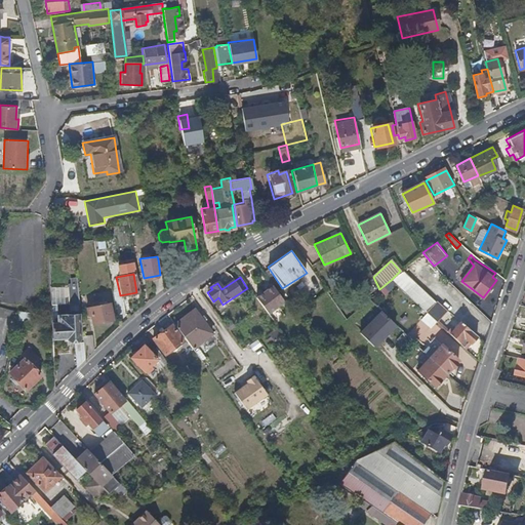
[(70,304),(77,303),(76,278),(68,278),(70,304)]
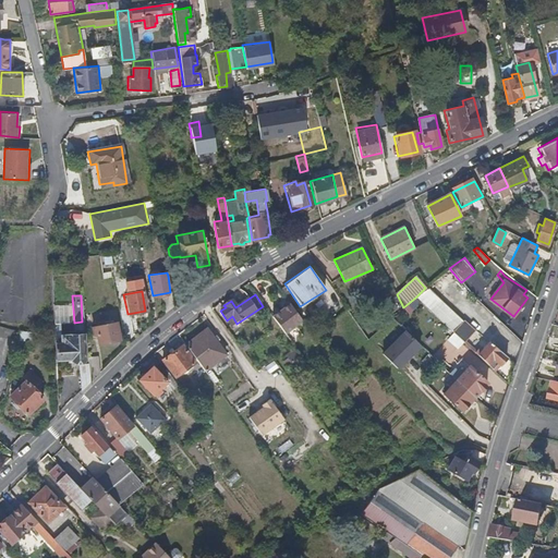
[(302,320),(288,302),(282,306),(283,307),(273,316),(284,332),(302,320)]
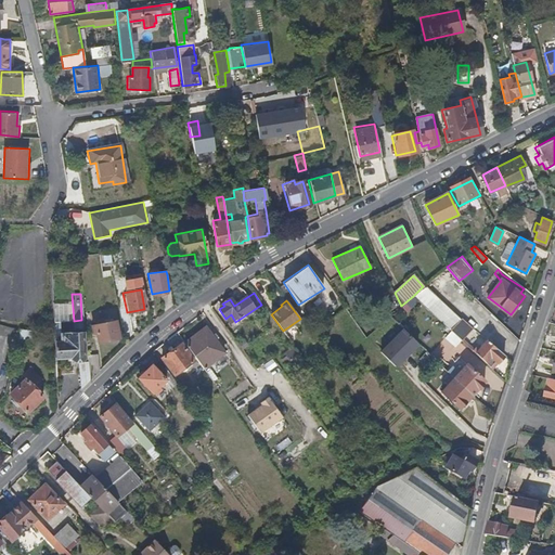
[(230,326),(235,322),(231,314),(226,319),(230,326)]
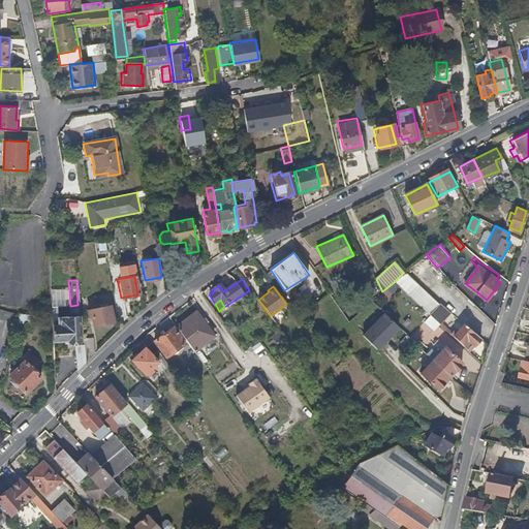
[(91,318),(93,327),(113,322),(110,306),(87,310),(88,318),(91,318)]
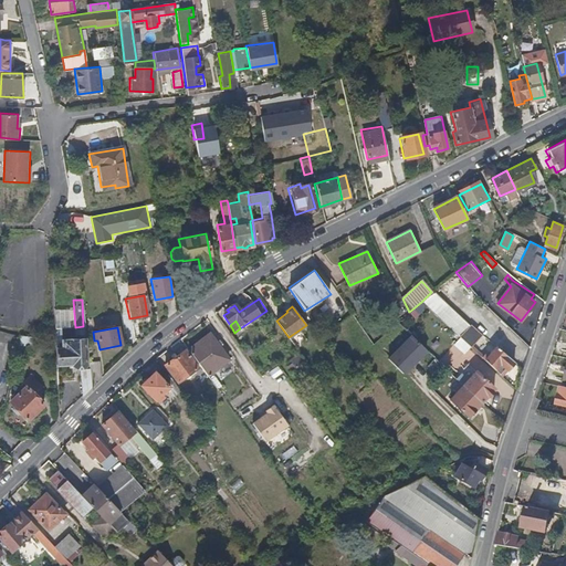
[(463,341),(471,347),(482,335),(475,328),(463,341)]
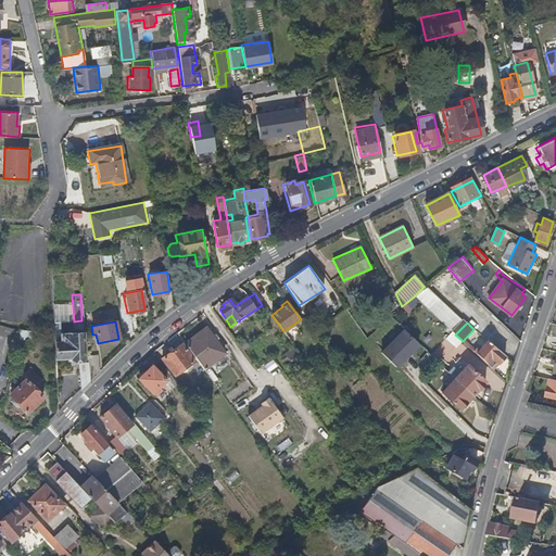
[(205,329),(185,343),(199,364),(201,367),(202,368),(224,353),(205,329)]
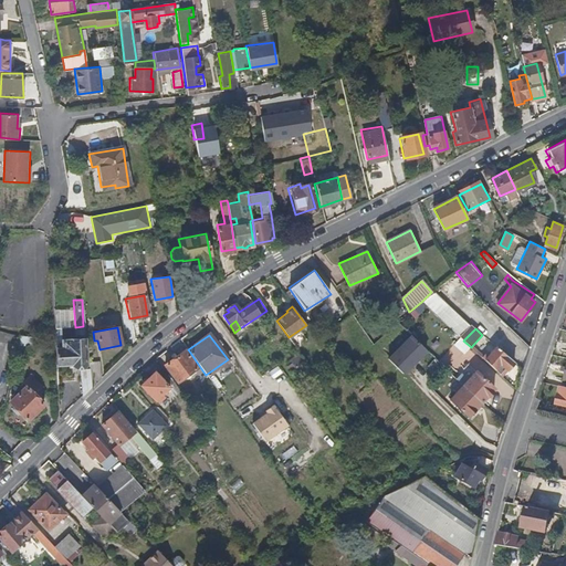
[(429,352),(411,335),(389,358),(406,375),(429,352)]
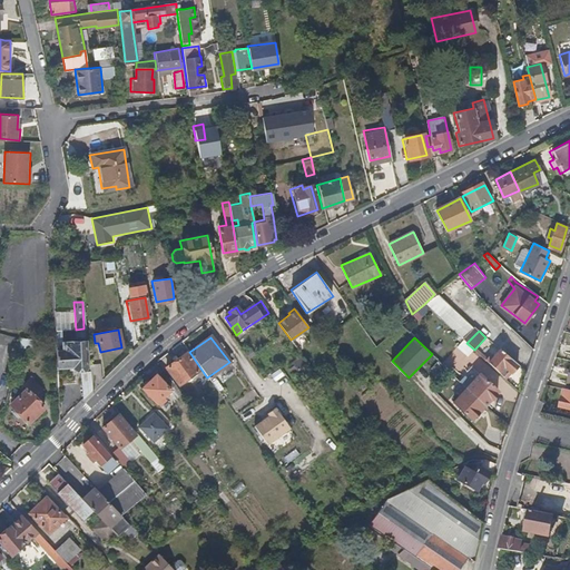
[(32,340),(20,338),(19,346),(32,347),(32,340)]
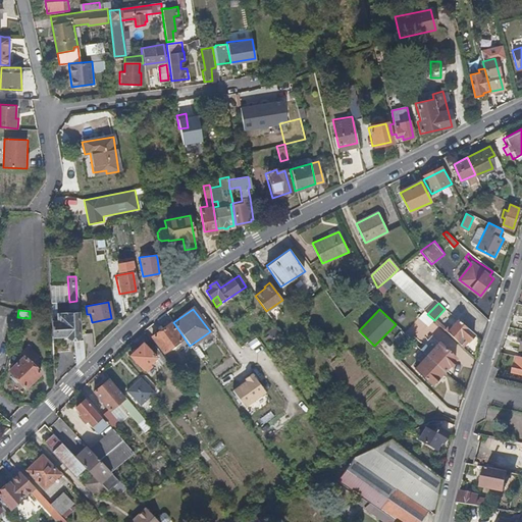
[(58,321),(52,321),(53,336),(67,335),(67,336),(81,335),(79,313),(58,314),(58,321)]
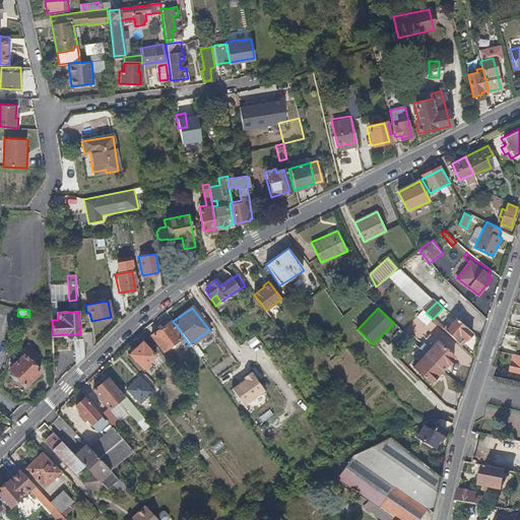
[(445,330),(459,343),(463,338),(465,339),(471,332),(456,318),(445,330)]
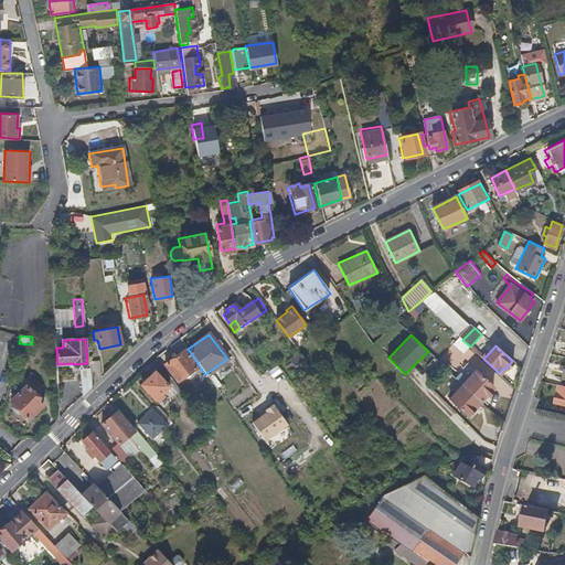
[(196,368),(184,351),(164,365),(177,381),(196,368)]
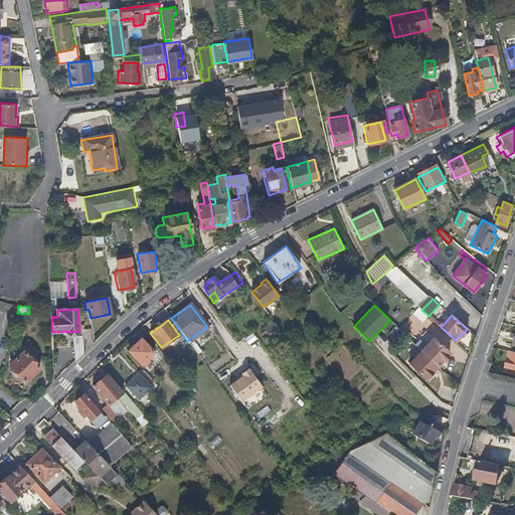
[(261,333),(264,337),(277,327),(273,321),(263,329),(264,331),(261,333)]
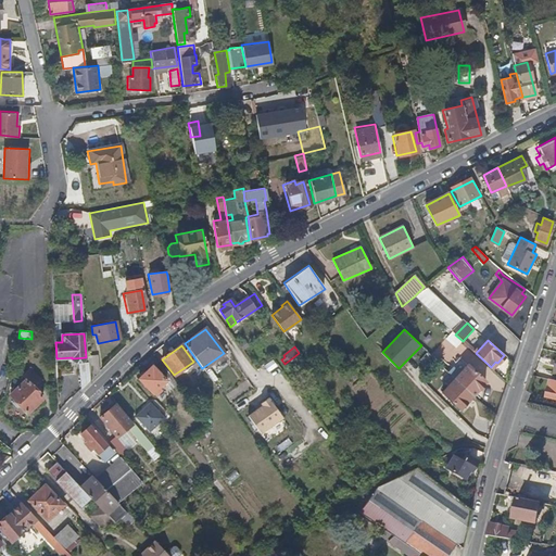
[(251,358),(256,366),(270,357),(265,350),(261,352),(258,349),(253,352),(255,355),(251,358)]
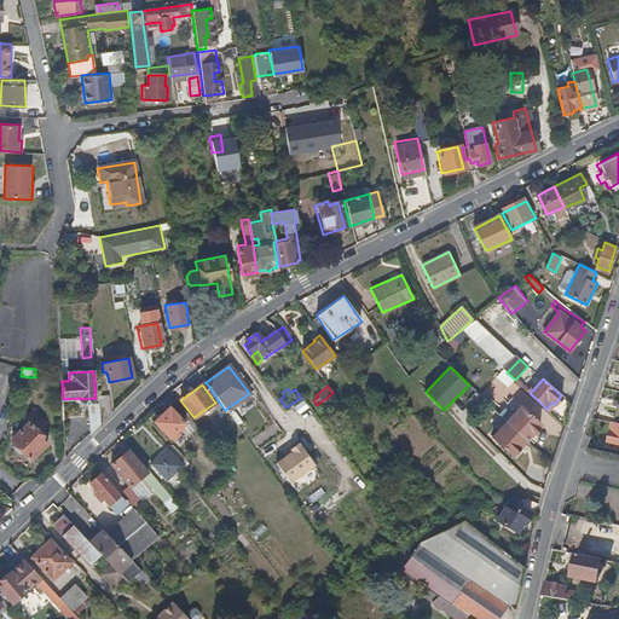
[(109,395),(99,397),(100,406),(102,423),(110,415),(109,395)]
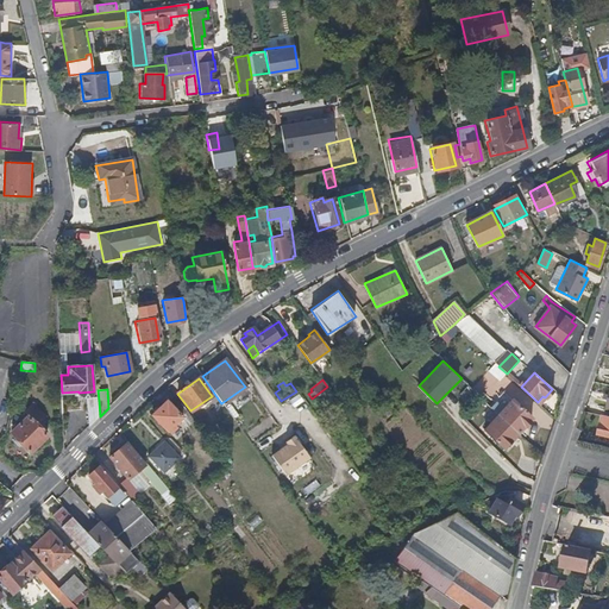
[(294,408),(303,402),(299,394),(289,400),(294,408)]
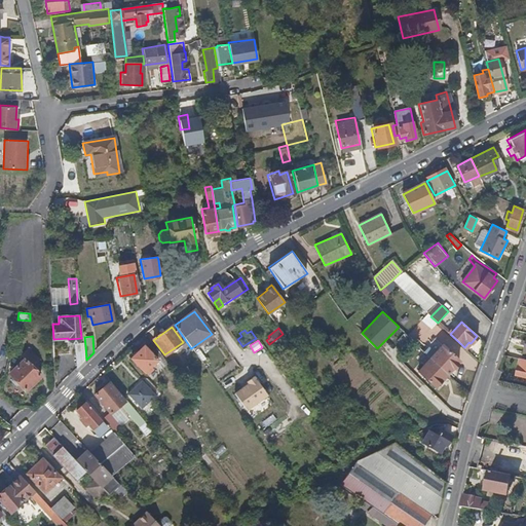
[(162,357),(151,341),(145,347),(144,346),(130,358),(146,375),(158,364),(156,362),(162,357)]
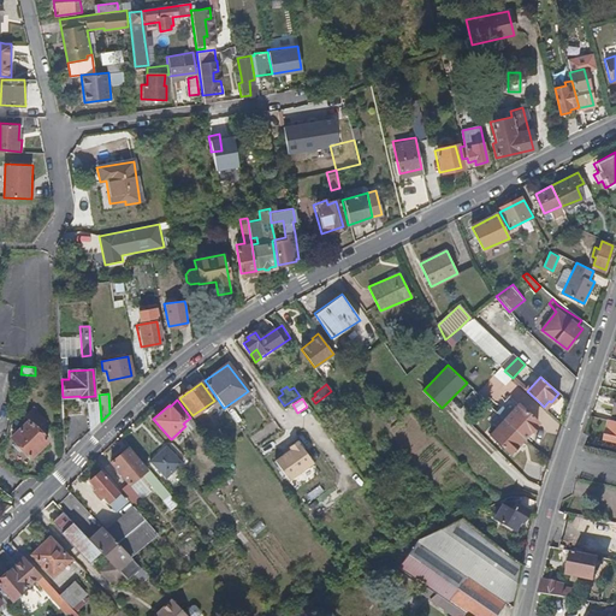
[(492,419),(499,412),(497,410),(495,408),(489,403),(489,402),(481,409),(492,419)]
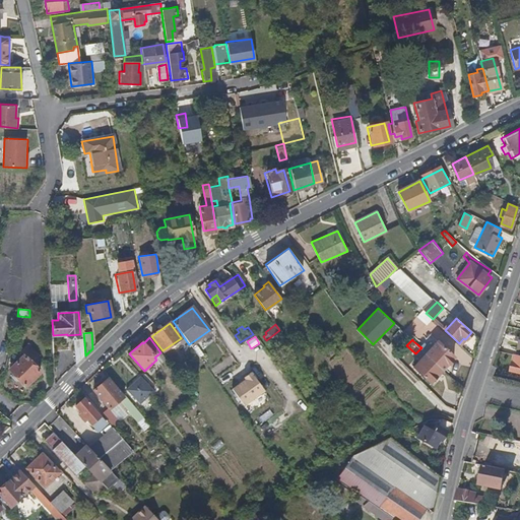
[(427,352),(444,368),(455,354),(439,339),(431,347),(425,341),(419,346),(421,347),(427,352)]
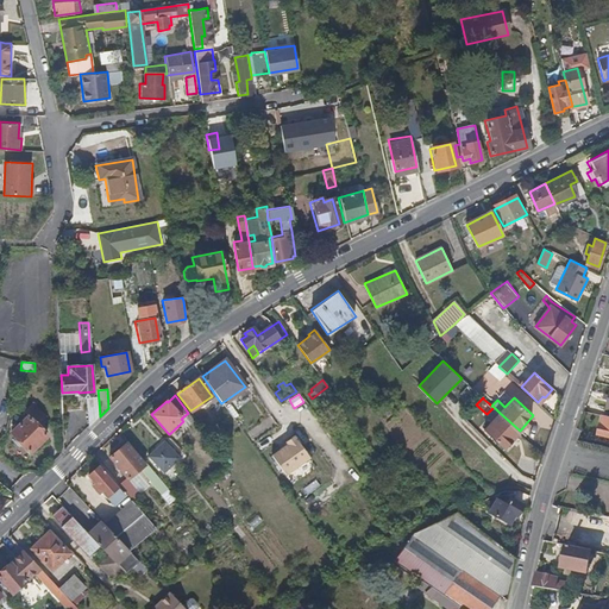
[(87,402),(90,425),(100,416),(99,400),(87,402)]
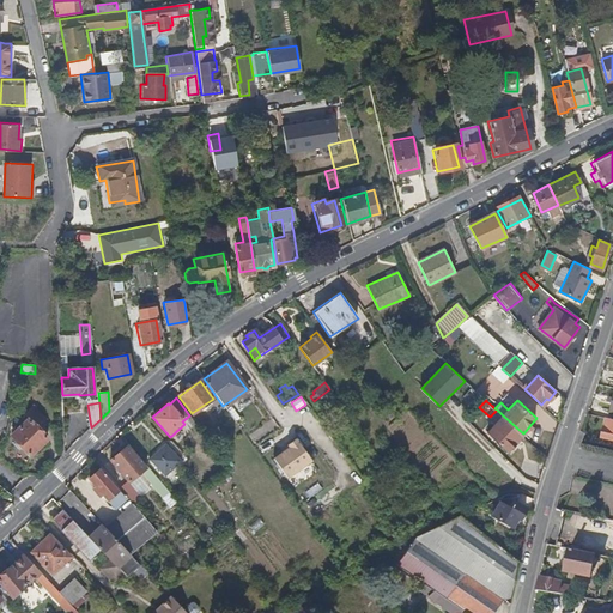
[(25,418),(26,419),(36,429),(46,420),(32,406),(23,416),(25,418)]
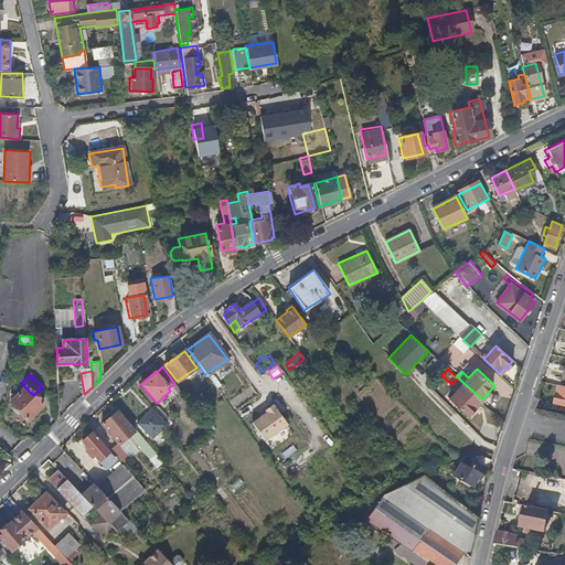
[(468,415),(482,400),(464,383),(450,398),(468,415)]
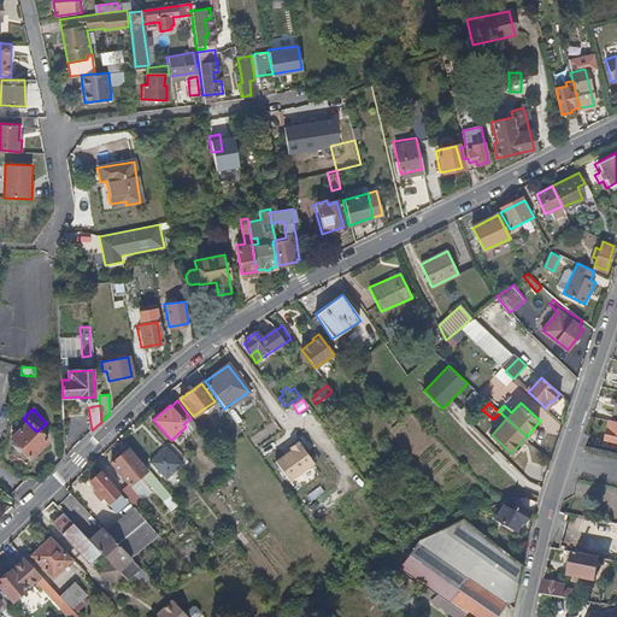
[(31,458),(47,442),(36,432),(27,422),(10,438),(31,458)]
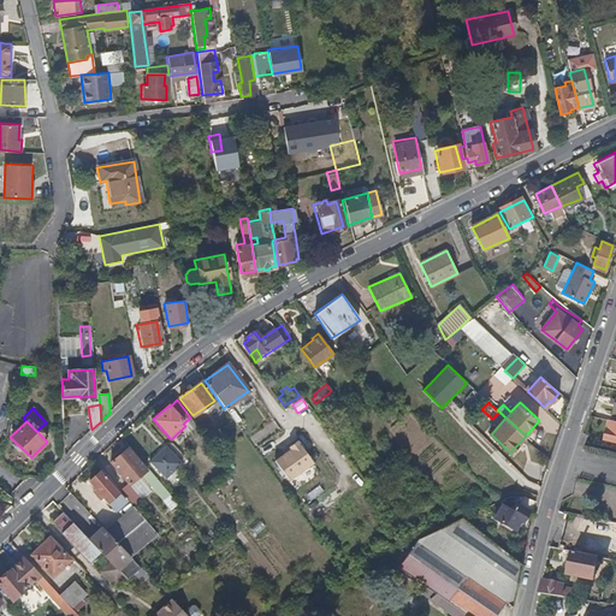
[(271,460),(288,483),(314,463),(297,440),(271,460)]
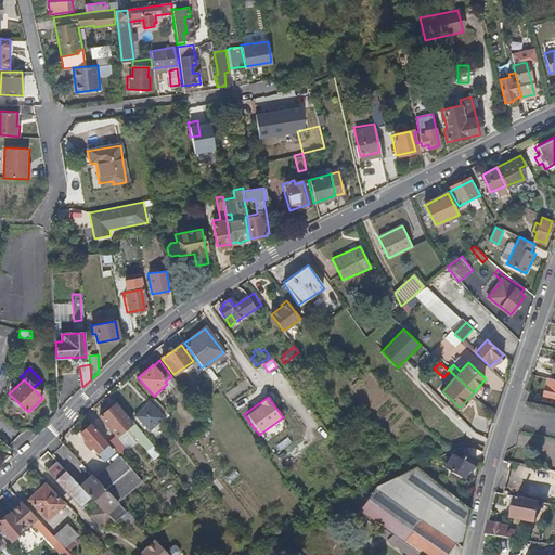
[(165,421),(151,404),(136,416),(150,433),(165,421)]
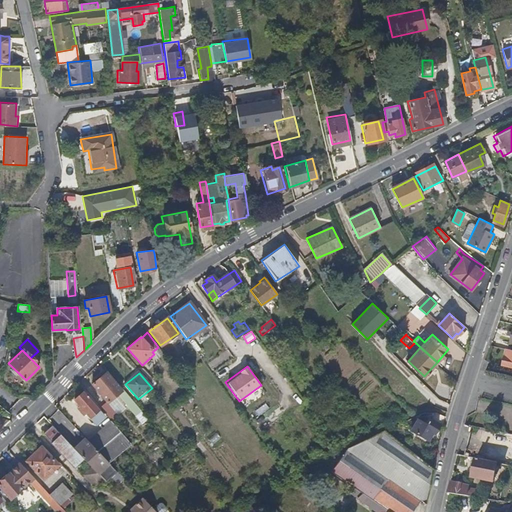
[(134,402),(121,387),(118,389),(106,374),(92,385),(107,402),(117,394),(139,421),(145,416),(134,402)]
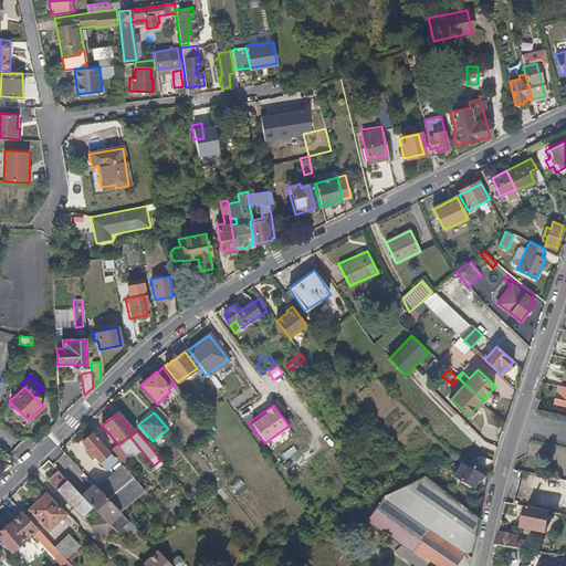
[(114,461),(90,433),(80,443),(86,451),(84,452),(90,460),(93,458),(104,470),(114,461)]
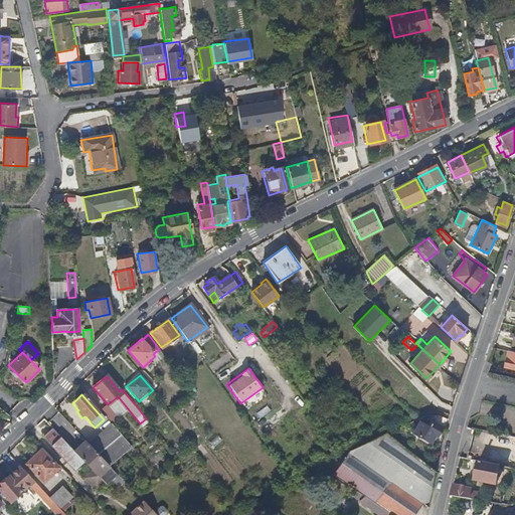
[(261,409),(271,402),(267,396),(256,404),(261,409)]
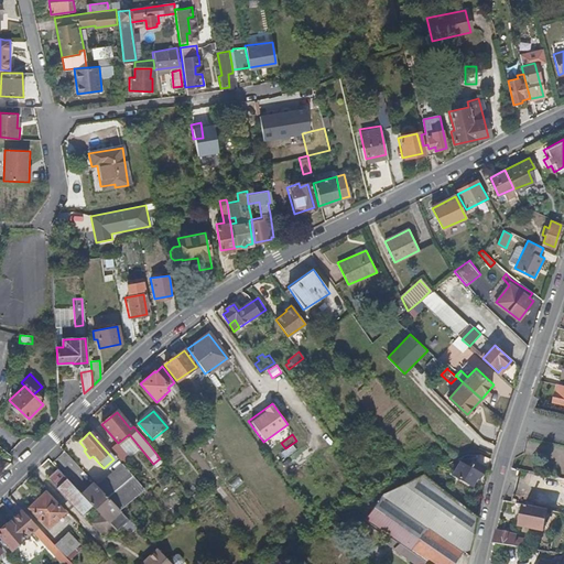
[(453,470),(470,484),(477,475),(478,476),(484,467),(474,459),(470,465),(462,459),(453,470)]
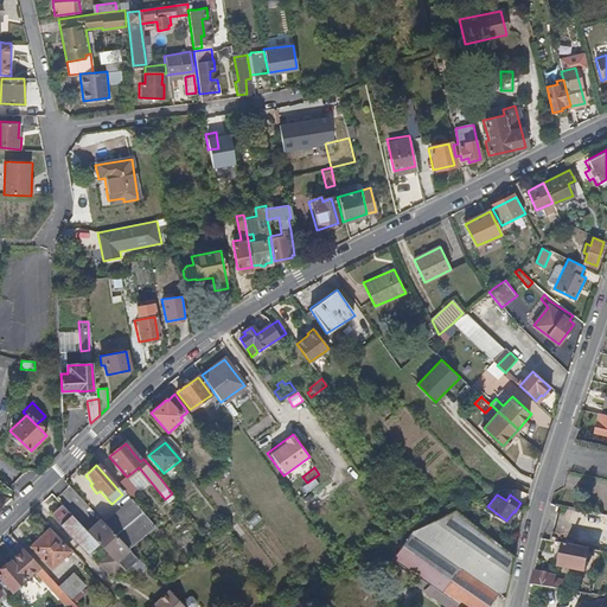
[(146,516),(131,499),(103,523),(108,526),(129,549),(154,526),(146,516)]
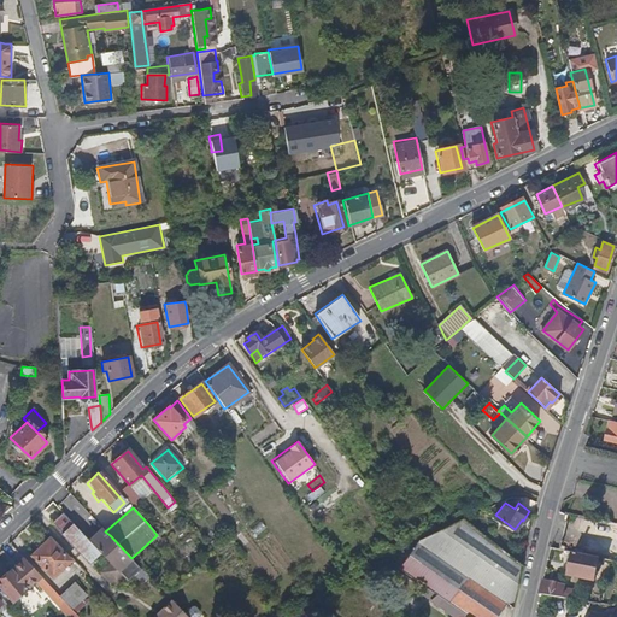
[(89,541),(62,513),(52,523),(62,534),(63,533),(81,551),(80,553),(89,563),(99,552),(89,541)]
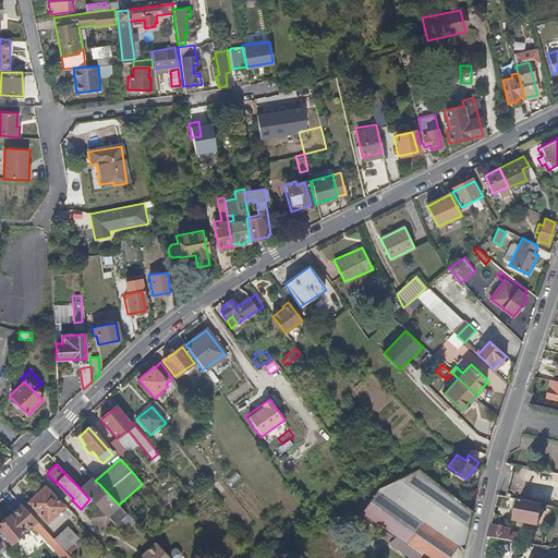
[(471,516),(472,512),(459,500),(434,481),(419,469),(370,492),(355,501),(388,530),(422,557),(448,557),(459,546),(463,549),(471,516)]
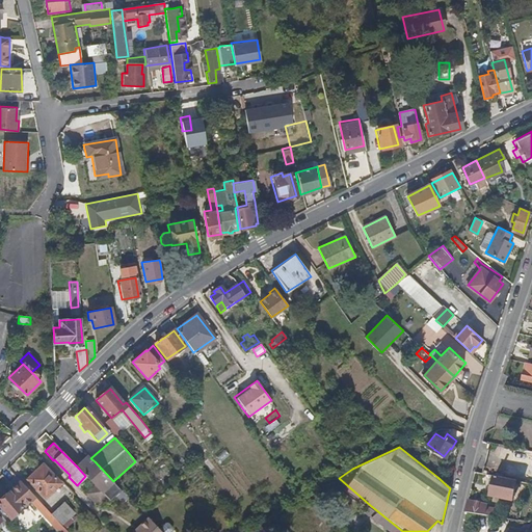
[(90,458),(88,456),(77,467),(85,476),(95,486),(101,491),(113,481),(95,461),(90,458)]
